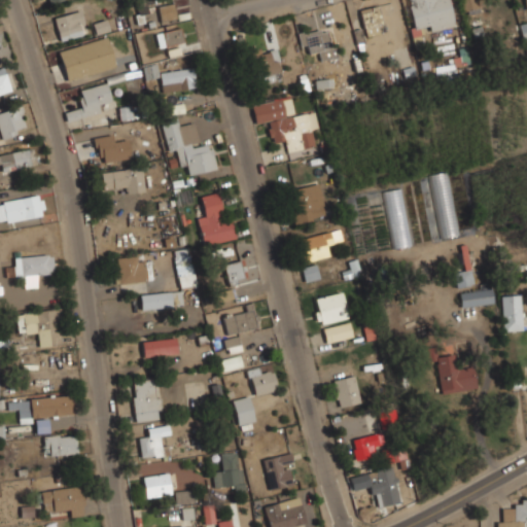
[(455,26),(449,0),(405,0),(415,46),(423,45),(421,33),(455,26)]
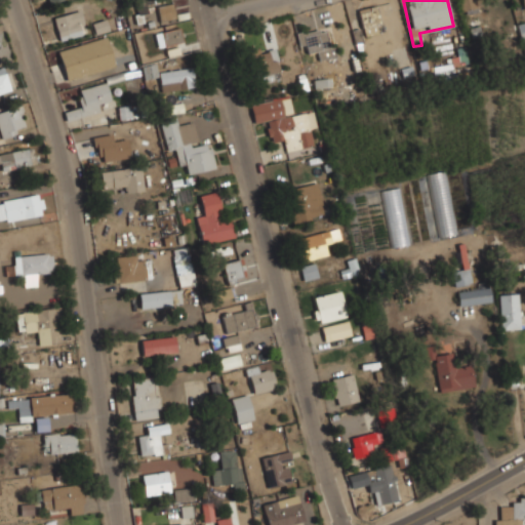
[(478,0),(458,0),(460,12),(480,11),(478,0)]
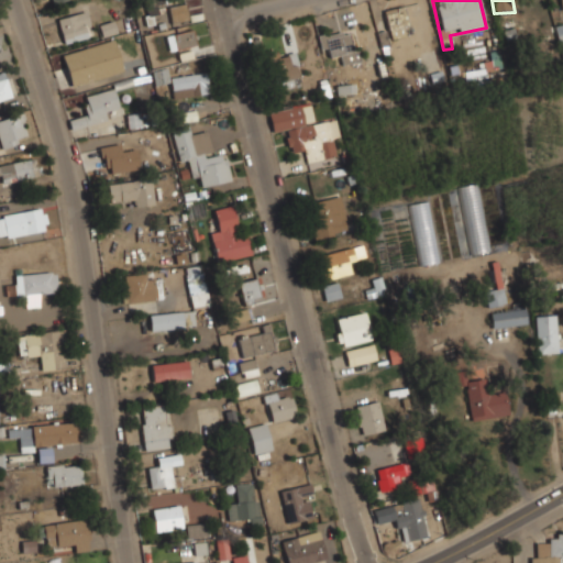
[(168,7),(172,24),(189,22),(186,3),(168,7)]
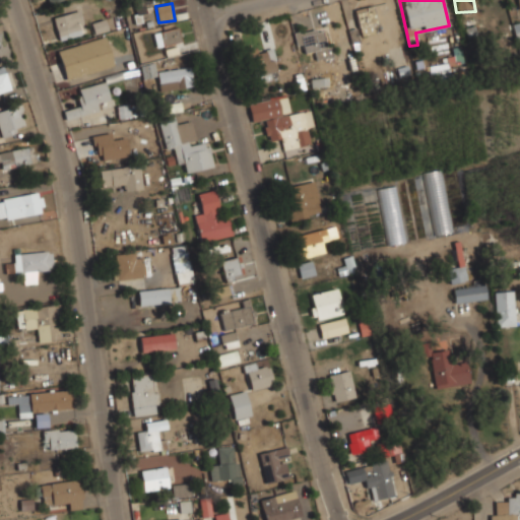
[(354,10),(361,37),(379,31),(373,5),(354,10)]
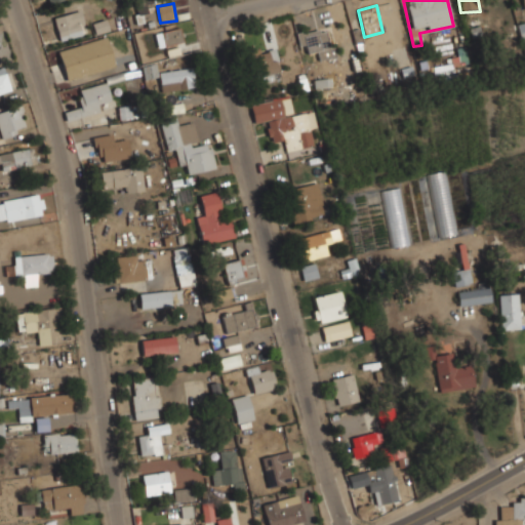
[(86,33),(80,10),(53,17),(59,40),(86,33)]
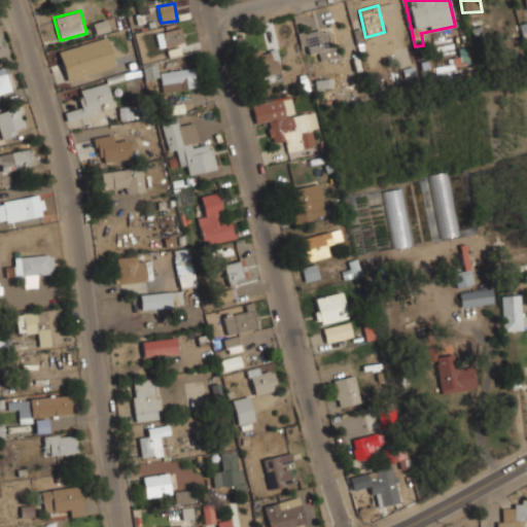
[(93,24),(96,35),(110,31),(107,20),(93,24)]
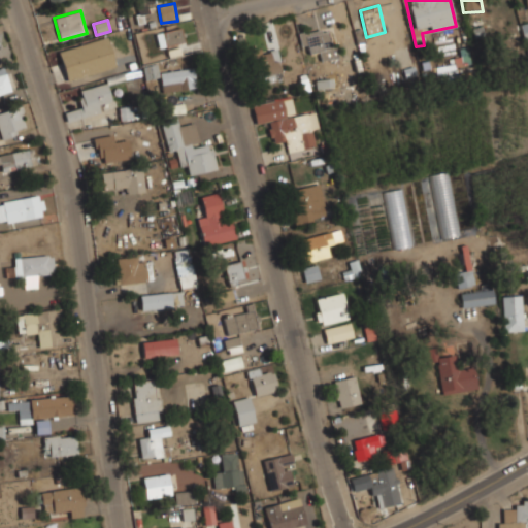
[(185,43),(182,27),(163,31),(169,58),(199,51),(197,41),(185,43)]
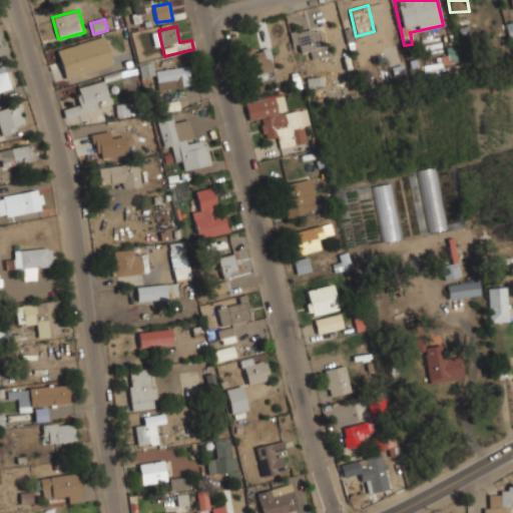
[(310,49),(310,56),(322,56),(322,29),(291,29),(291,49),(310,49)]
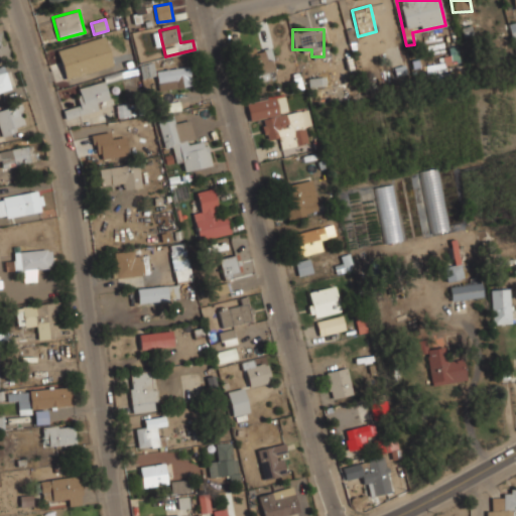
[(56,49),(65,79),(114,66),(105,35),(56,49)]
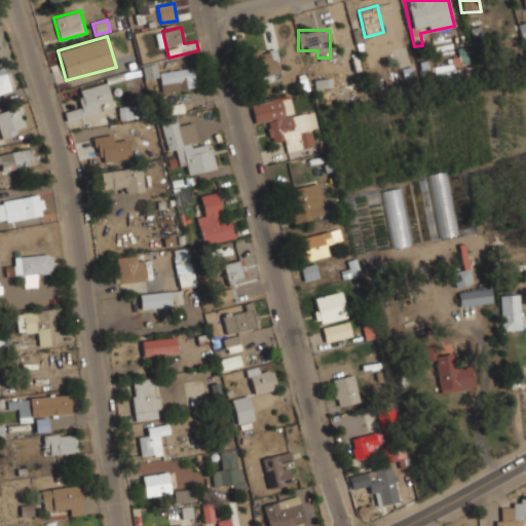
[(274,49),(252,53),(257,84),(280,79),(274,49)]
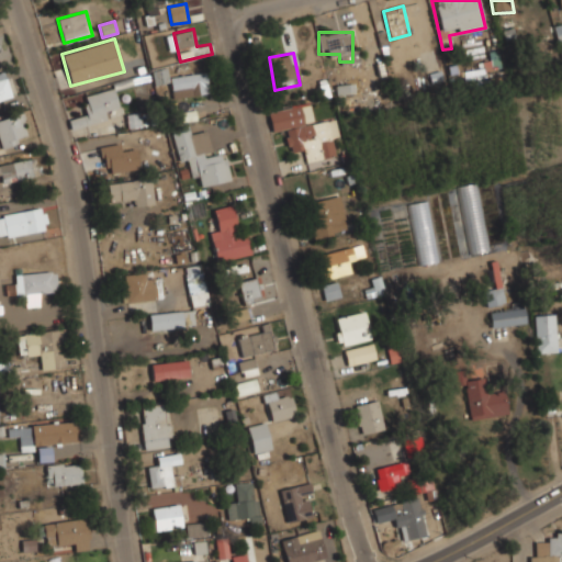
[(152,70),(155,85),(170,82),(167,68),(152,70)]
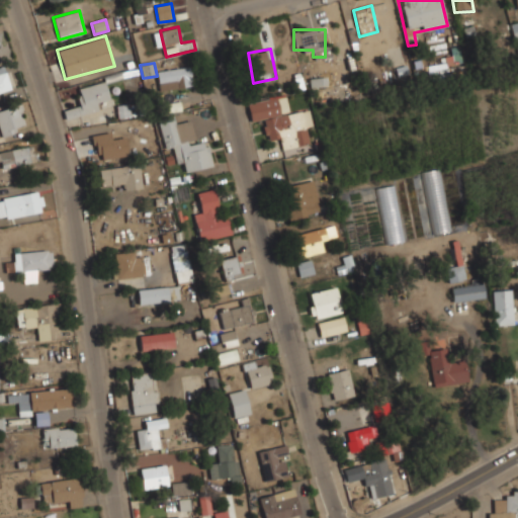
[(0,92),(11,90),(5,67),(0,68),(0,92)]
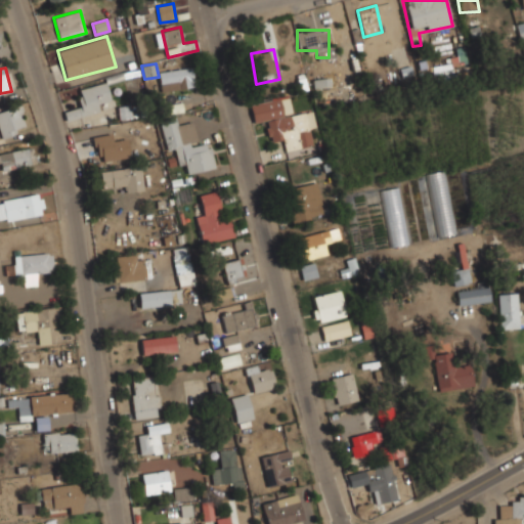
[(161,91),(195,88),(193,68),(159,71),(161,91)]
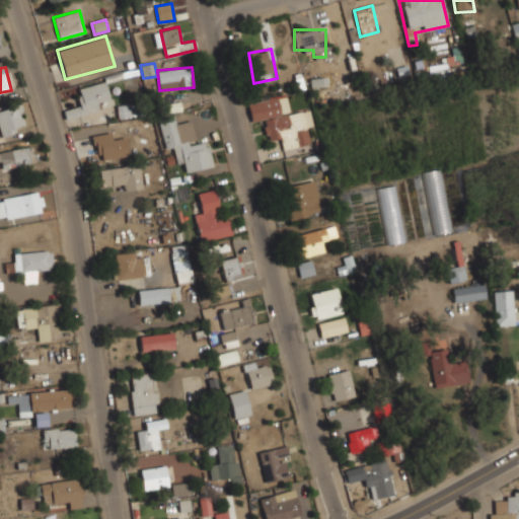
[(101,109),(99,100),(109,97),(105,81),(76,88),(80,106),(64,110),(66,119),(101,109)]
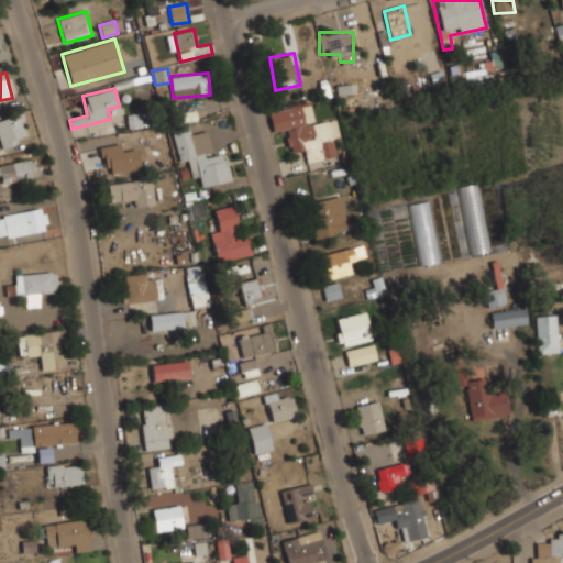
[(306,163),(335,157),(332,138),(338,136),(335,120),(315,124),(310,103),(268,111),(272,132),(285,130),(289,154),(305,152),(306,163)]
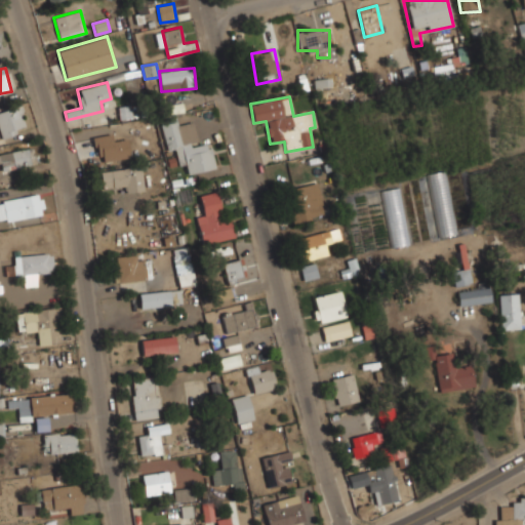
[(0,132),(2,138),(28,130),(19,106),(0,112),(0,132)]
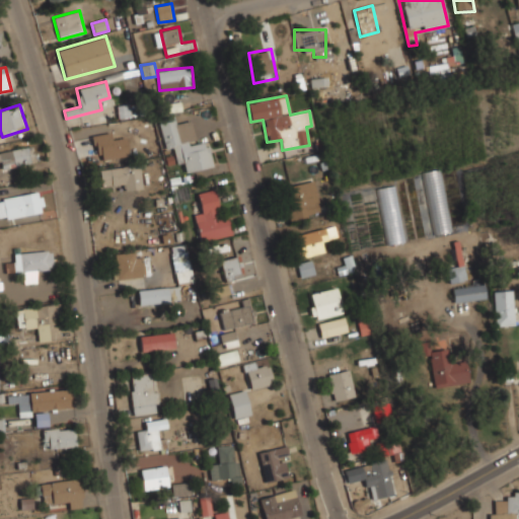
[(117,107),(119,118),(130,116),(128,105),(117,107)]
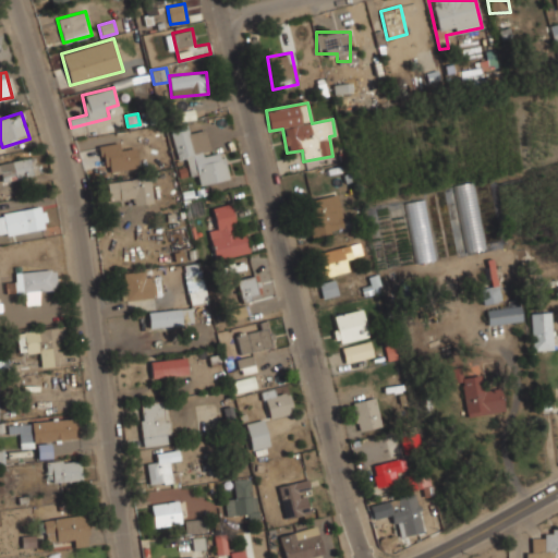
[(178,162),(189,160),(192,177),(197,176),(199,185),(228,180),(222,150),(210,153),(206,130),(191,133),(189,124),(171,128),(178,162)]
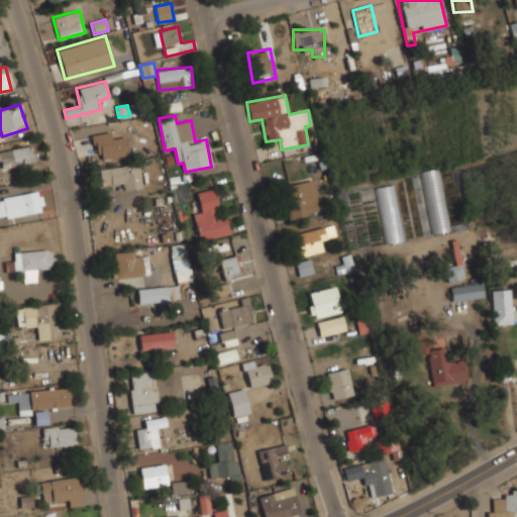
[(96,161),(128,157),(125,132),(93,136),(96,161)]
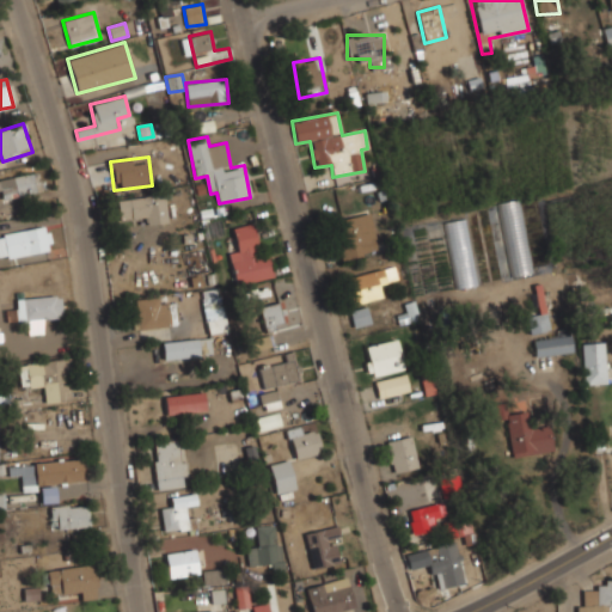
[(0,193),(1,200),(42,193),(38,171),(0,178),(0,193)]
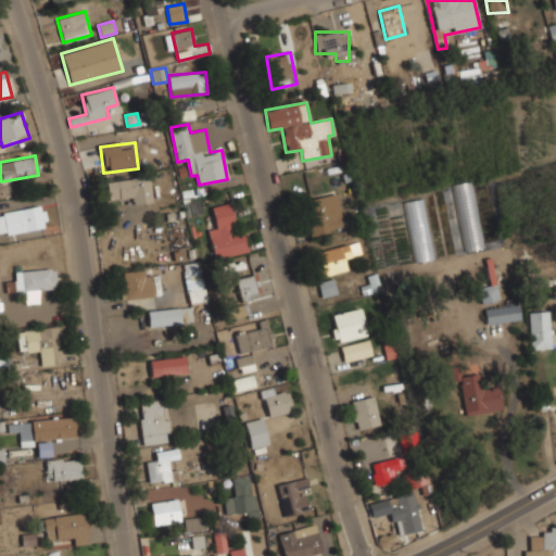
[(133,204),(152,202),(150,177),(106,180),(109,200),(131,198),(133,204)]
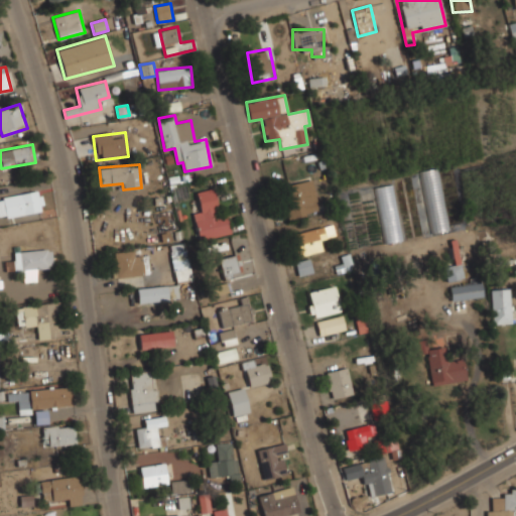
[(449,230),(437,168),(418,171),(430,234),(449,230)]
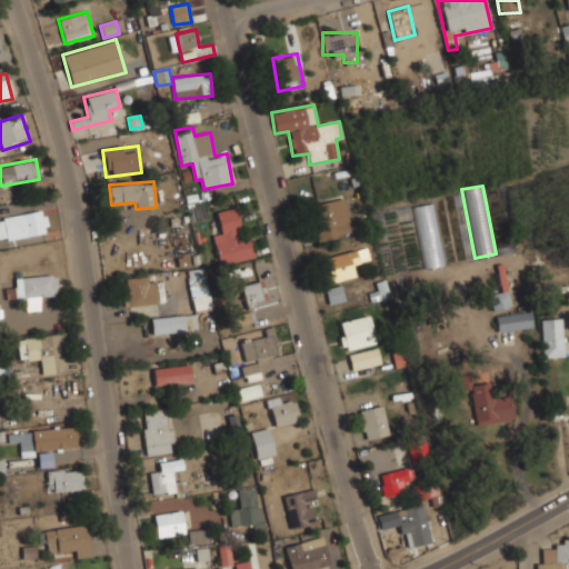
[(309,207),(318,242),(352,233),(343,197),(309,207)]
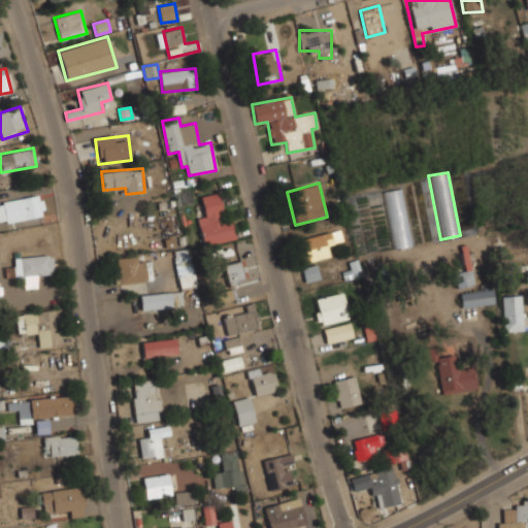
[(392,250),(411,246),(404,189),(384,192),(392,250)]
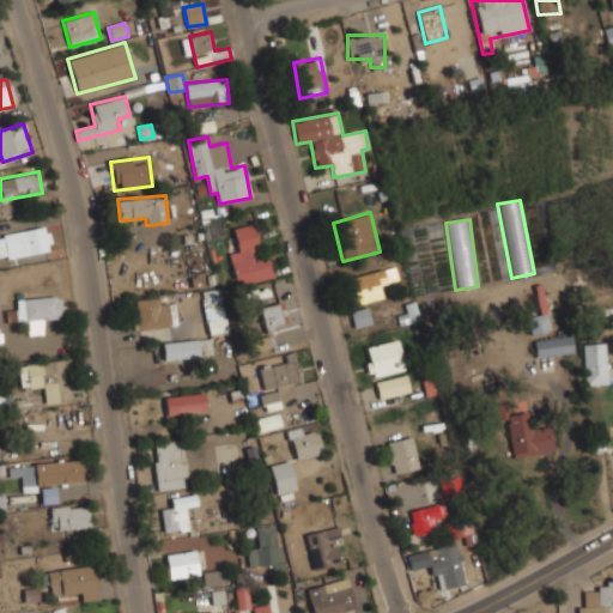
[(274,278),(268,253),(261,255),(254,224),(232,228),(236,241),(226,243),(236,286),(274,278)]
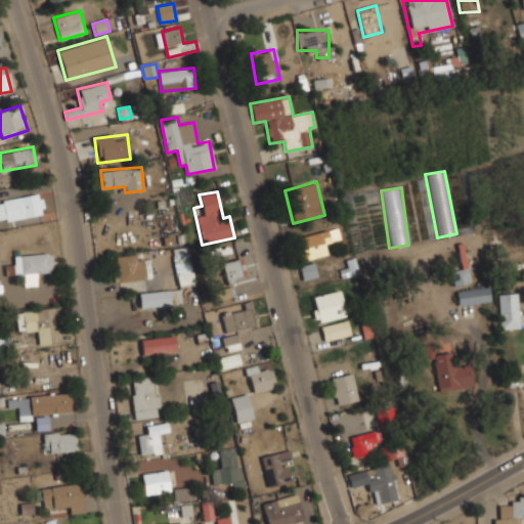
[(42,193),(0,200),(0,221),(45,214),(42,193)]
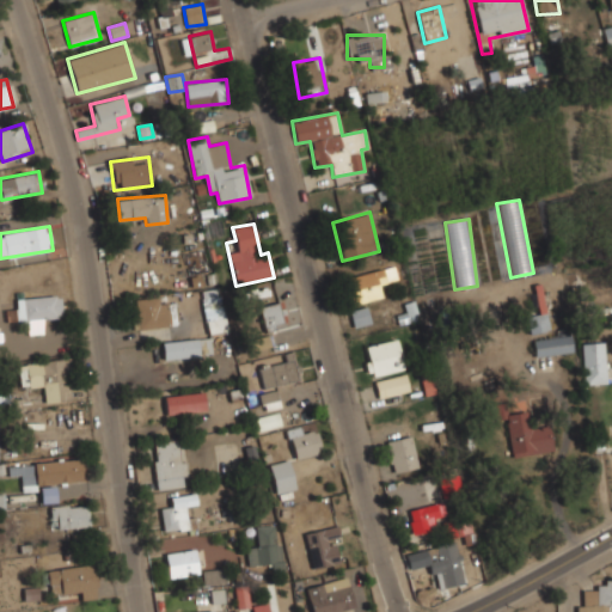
[(381,297),(379,283),(397,280),(395,267),(348,277),(354,303),(381,297)]
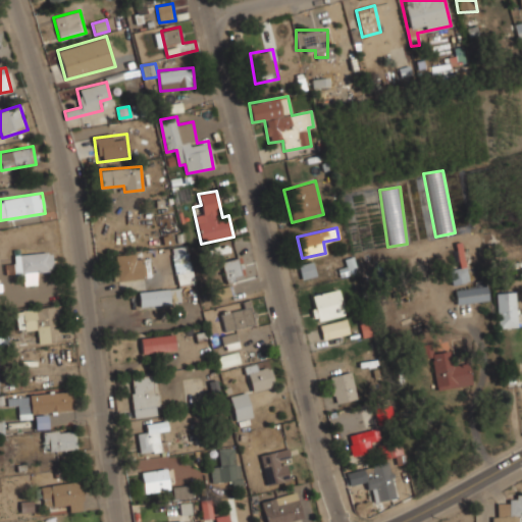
[(450,270),(452,284),(467,282),(463,242),(456,243),(459,268),(450,270)]
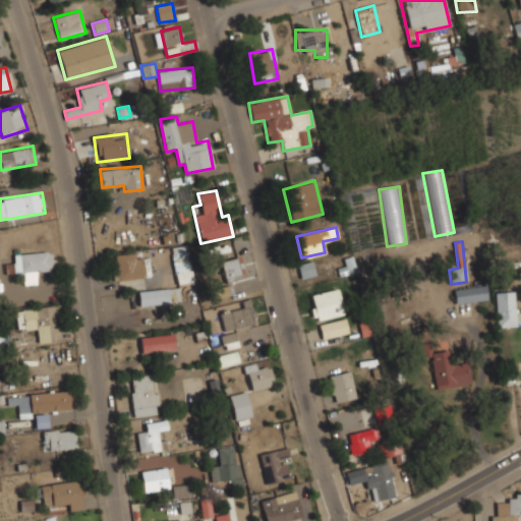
[(13,254),(15,275),(23,274),(24,285),(36,284),(35,273),(53,271),(50,250),(13,254)]
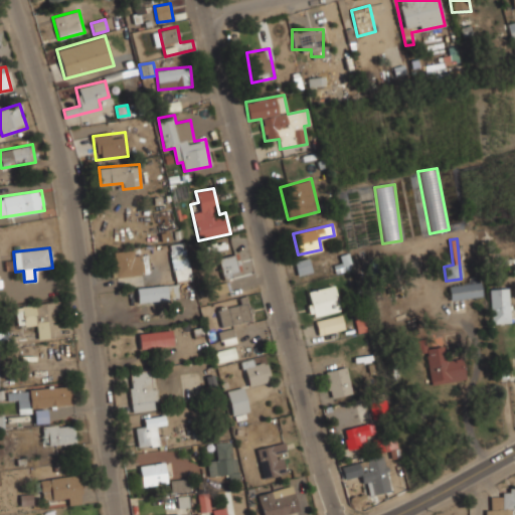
[(141,249),(112,251),(113,277),(142,276),(141,249)]
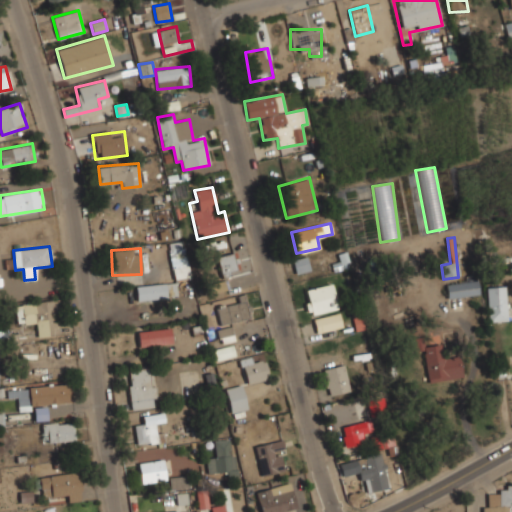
[(175,280),(190,277),(185,248),(169,251),(175,280)]
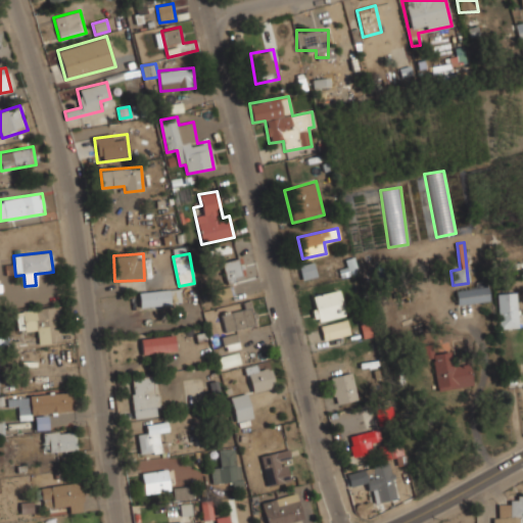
[(345,259),(346,268),(338,269),(340,277),(358,274),(354,257),(345,259)]
